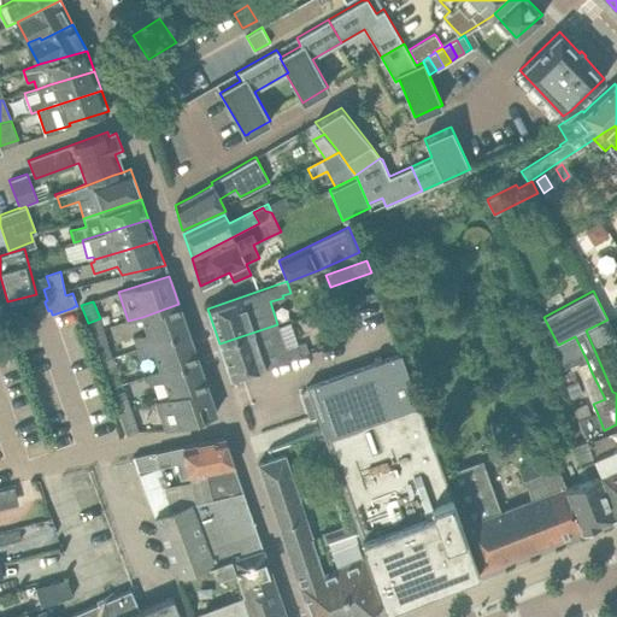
[(186,327),(178,304),(142,317),(147,333),(134,338),(137,347),(187,330),(186,327)]
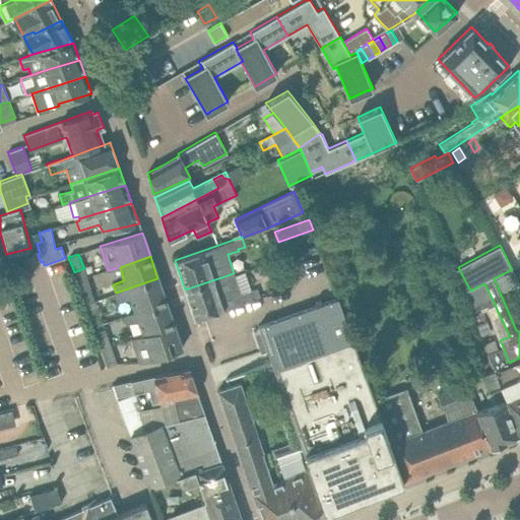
[(74,272),(79,286),(89,282),(84,268),(74,272)]
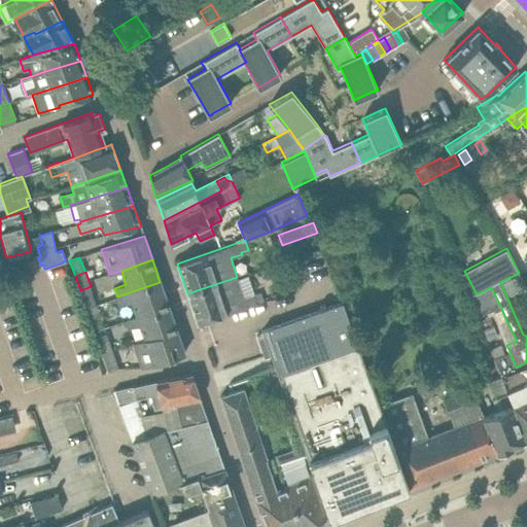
[(237,277),(187,293),(197,323),(216,317),(255,305),(257,304),(254,293),(248,275),(238,278),(237,277)]
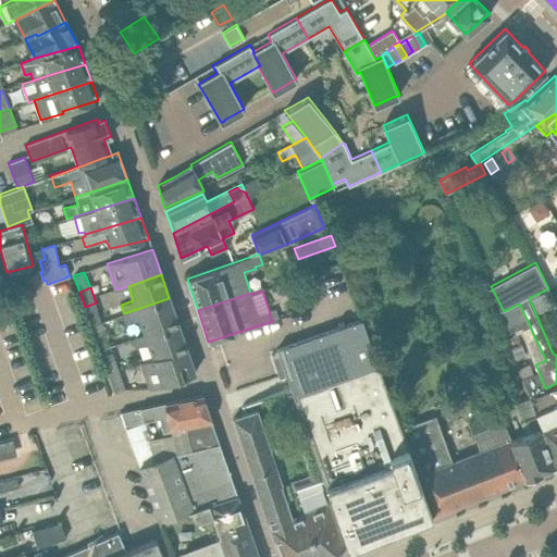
[(173,311),(169,298),(124,313),(127,322),(139,318),(145,334),(177,322),(173,311)]
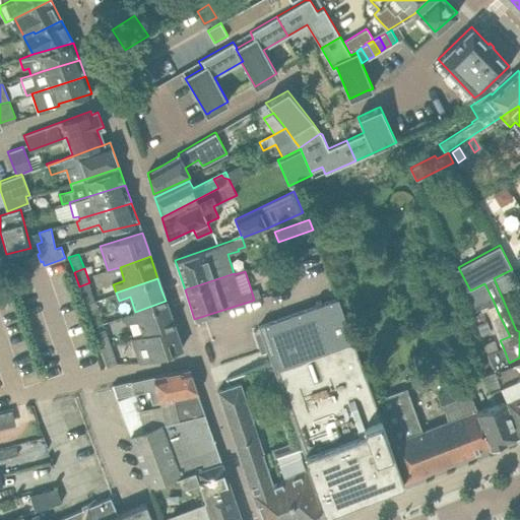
[(470,290),(466,294),(472,310),(494,302),(484,283),(470,290)]
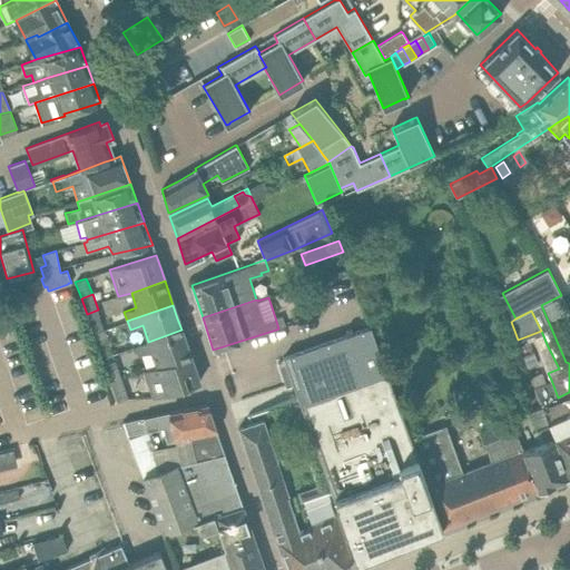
[(441,528),(370,325),(352,332),(351,328),(345,331),(346,334),(320,343),(394,534),(399,544),(425,534),(438,529),(441,528)]
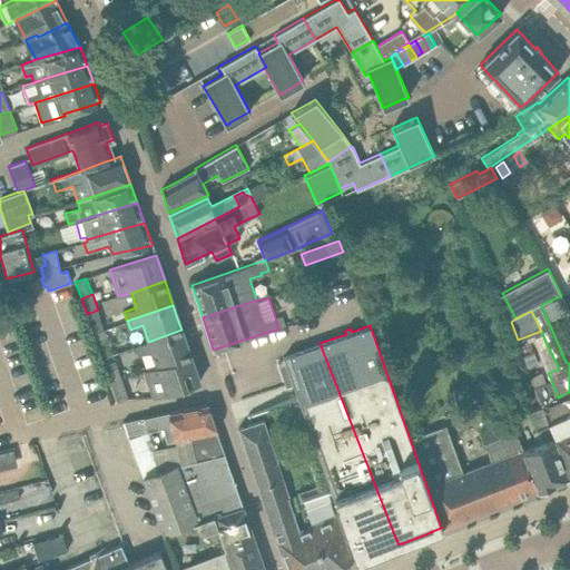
[(104,330),(94,333),(97,345),(108,341),(104,330)]
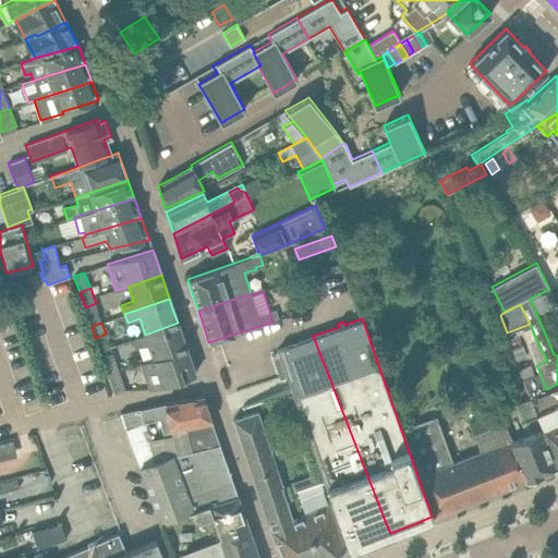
[(186,348),(179,327),(178,323),(145,335),(133,338),(134,342),(136,348),(148,343),(152,354),(154,359),(186,348)]
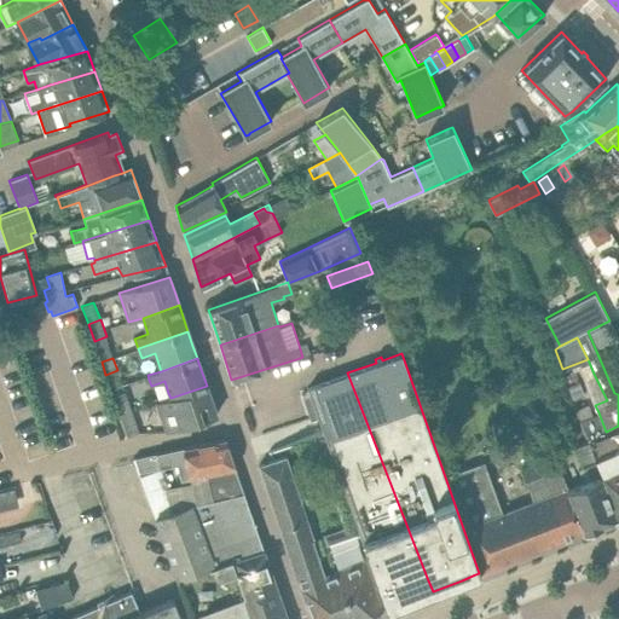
[(387,609),(433,591),(428,580),(347,372),(308,386),(345,491),(350,503),(357,522),(360,533),(387,609)]
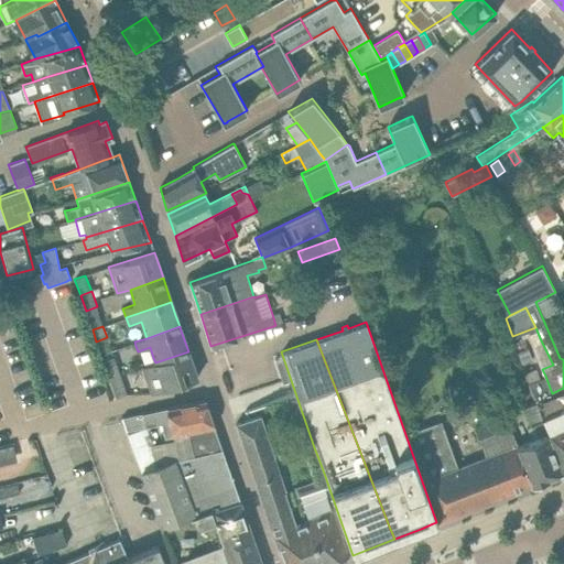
[(527,346),(517,350),(522,362),(532,359),(527,346)]
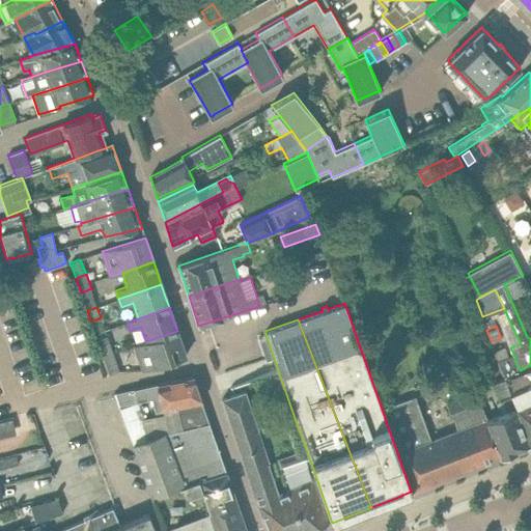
[(143,370),(174,360),(186,356),(177,331),(146,341),(134,345),(138,356),(143,370)]
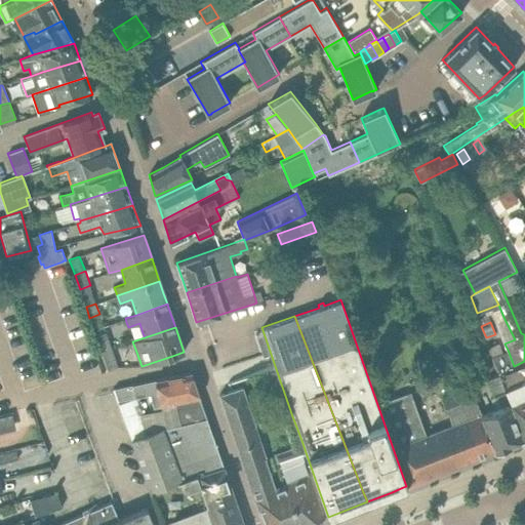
[(106,331),(95,335),(101,348),(111,345),(106,331)]
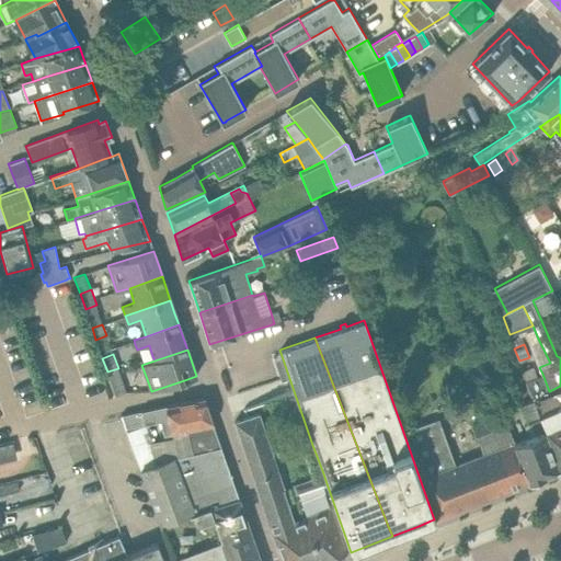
[(107,371),(113,387),(124,384),(118,368),(107,371)]
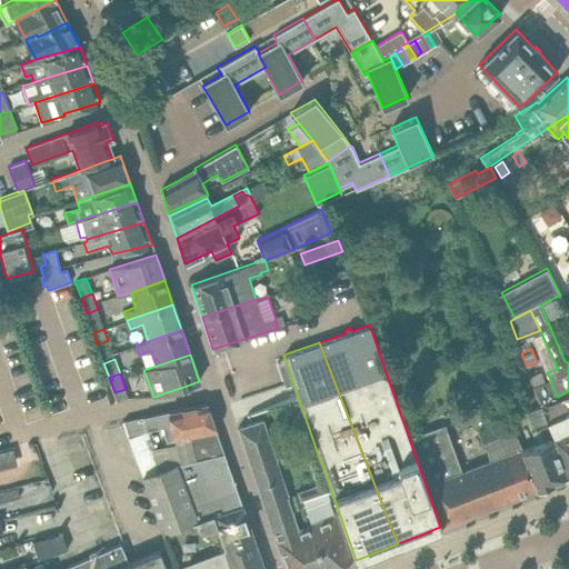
[(550,379),(533,386),(542,405),(546,415),(566,476),(568,473),(568,391),(557,397),(550,379)]
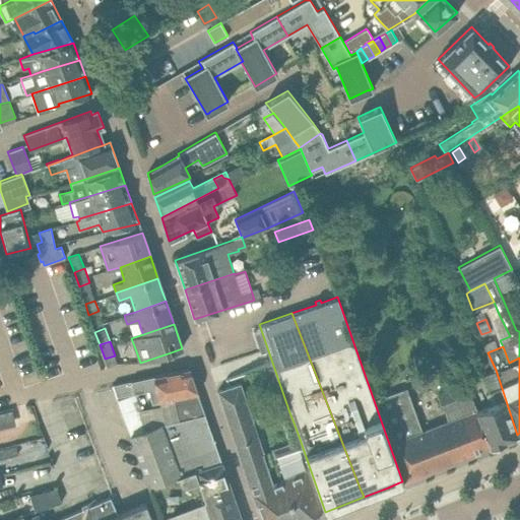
[(490,405),(477,410),(490,446),(517,435),(488,352),(494,371),(482,376),(489,391),(484,393),(490,405)]
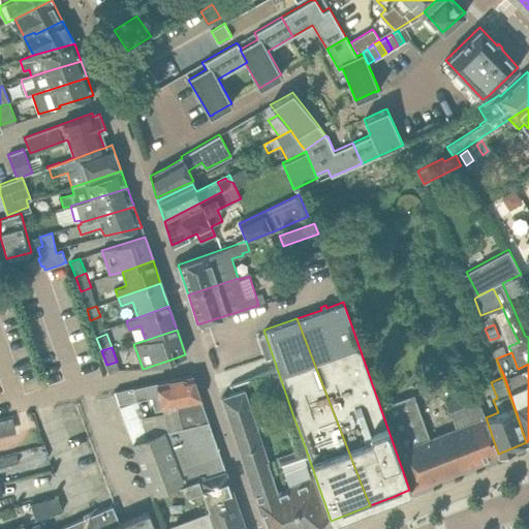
[(106,365),(109,372),(119,369),(117,362),(106,365)]
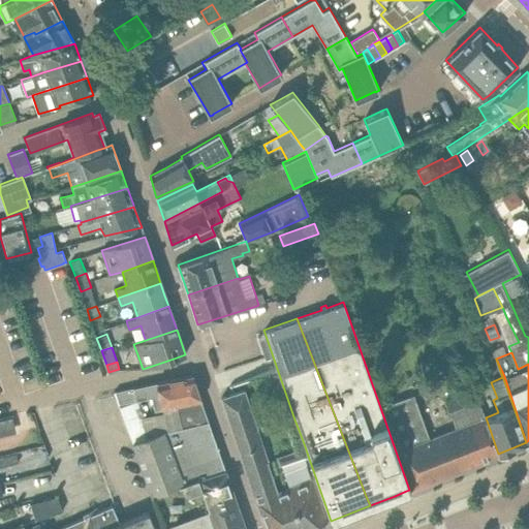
[(154,410),(176,405),(181,428),(208,421),(192,374),(176,378),(115,392),(119,403),(132,442),(161,433),(155,416),(145,421),(137,399),(151,396),(154,410)]
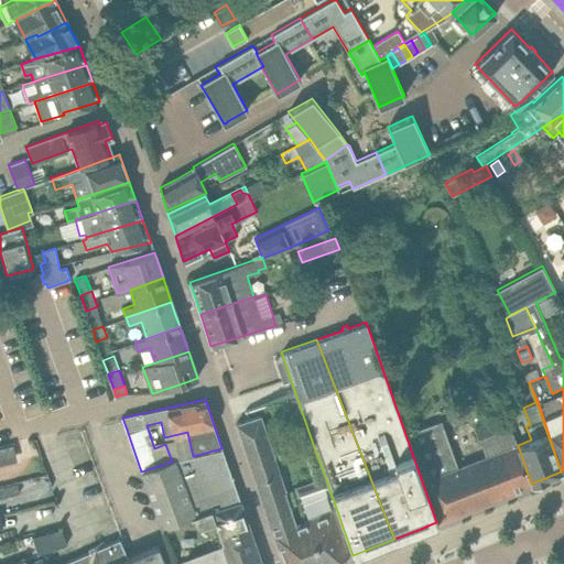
[(237,422),(262,499),(272,531),(282,563),(315,563),(302,522),(296,523),(285,491),(286,491),(261,414),(237,422)]
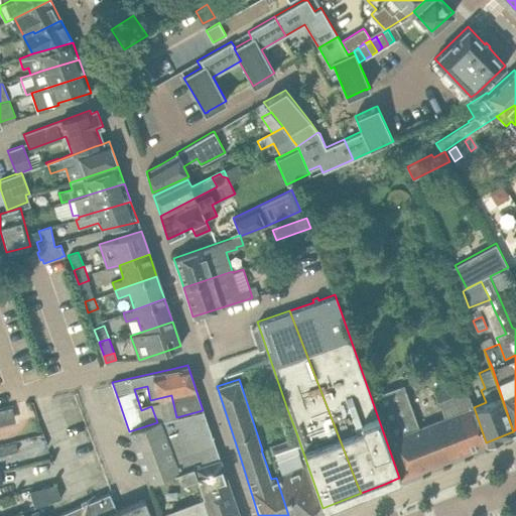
[(486,442),(474,407),(469,395),(468,395),(465,386),(461,388),(458,380),(449,383),(434,389),(433,389),(444,419),(421,428),(434,464),(461,454),(486,442)]
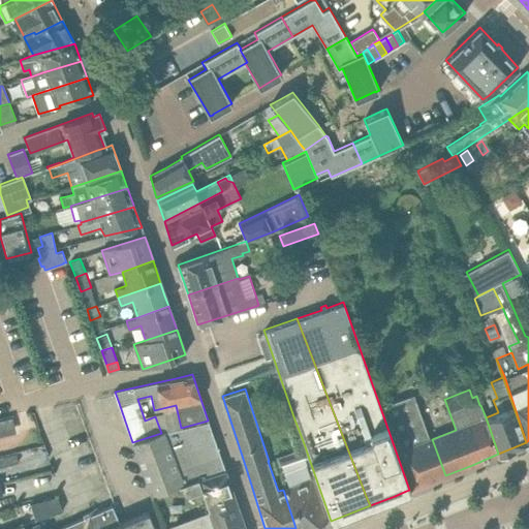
[(445,475),(432,439),(430,440),(413,394),(381,406),(411,490),(445,475)]
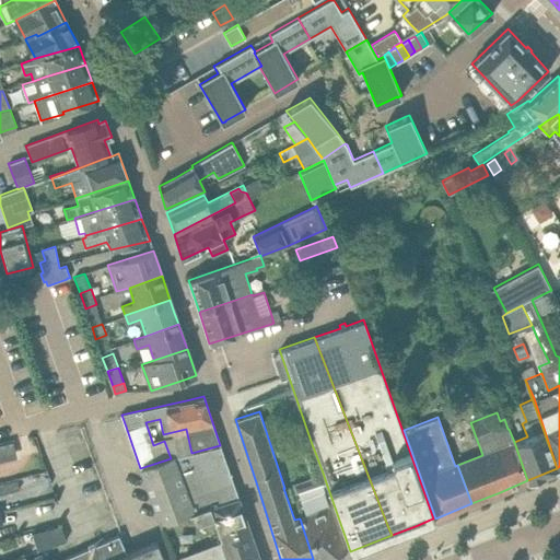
[(191,453),(172,457),(173,458),(171,458),(140,468),(166,540),(174,559),(226,559),(224,549),(220,538),(210,506),(238,497),(220,445),(191,453)]
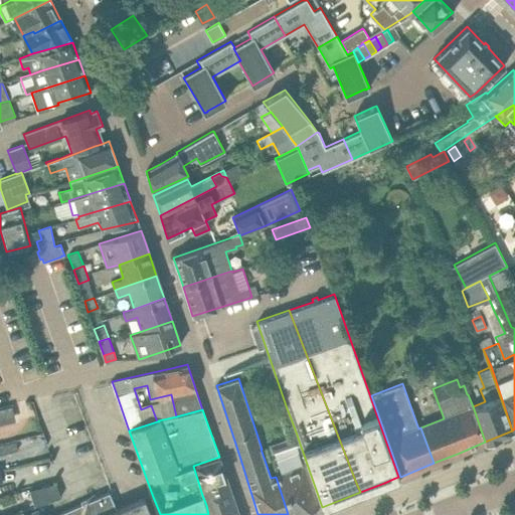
[(297,435),(284,440),(287,449),(300,444),(297,435)]
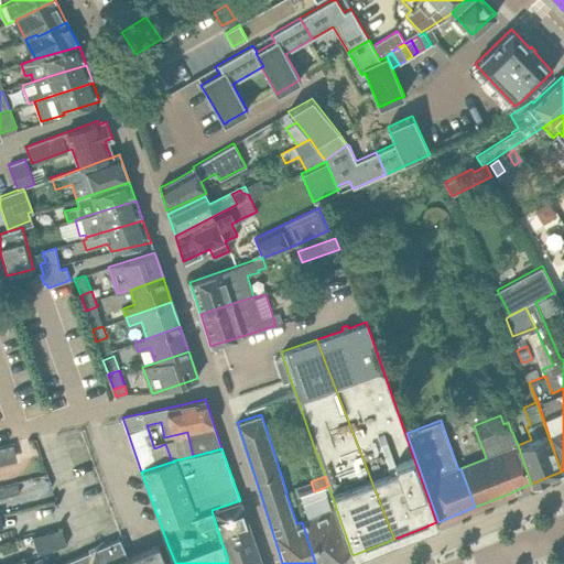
[(221,542),(226,553),(228,563),(261,563),(240,500),(212,510),(221,542)]
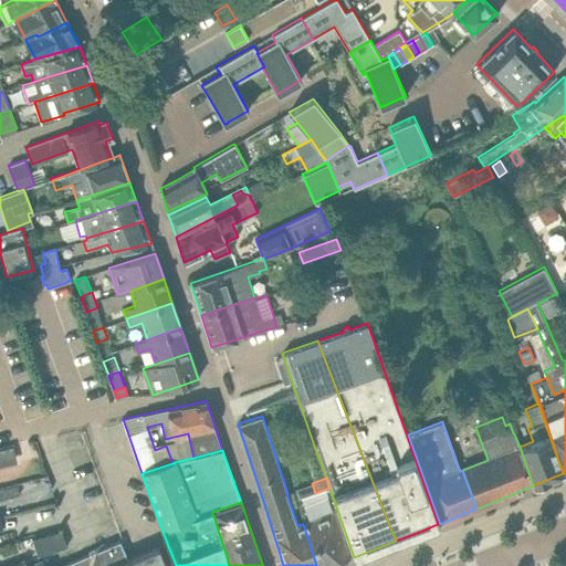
[(329,565),(349,559),(334,514),(303,524),(316,565),(329,565)]
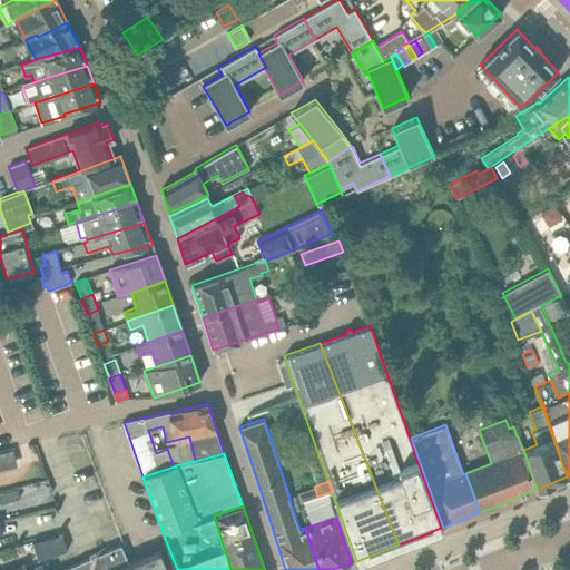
[(61,536),(37,541),(41,559),(68,550),(61,536)]
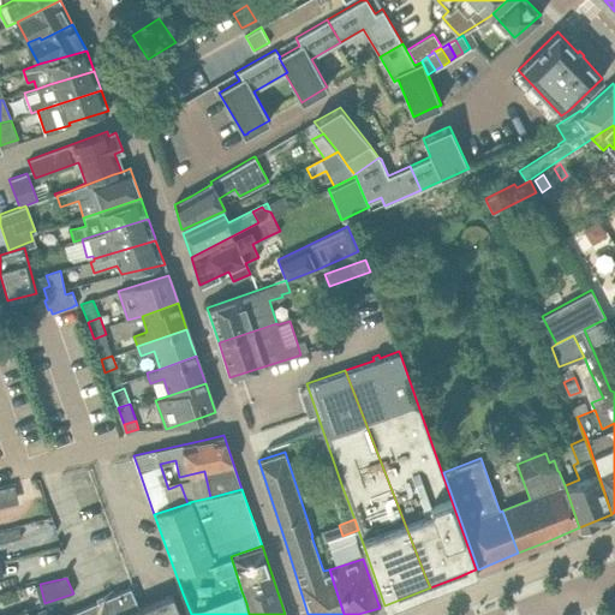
[(88,605),(63,614),(124,614),(139,609),(138,605),(137,602),(130,587),(88,605)]
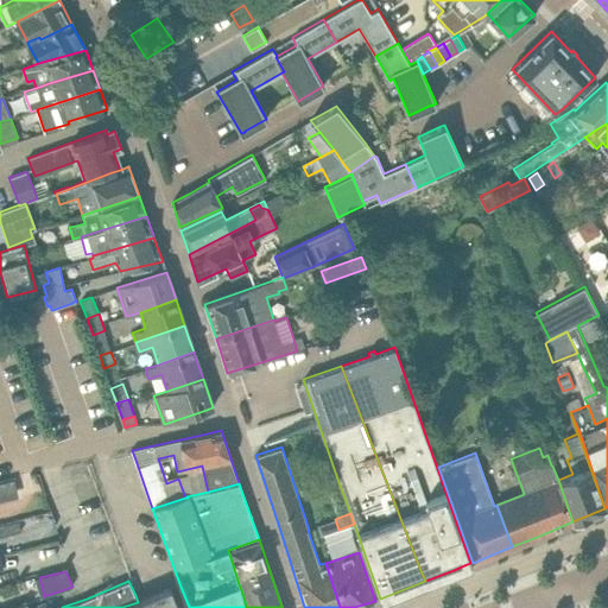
[(140,607),(179,607),(170,587),(138,601),(137,599),(138,602),(140,606),(140,607)]
